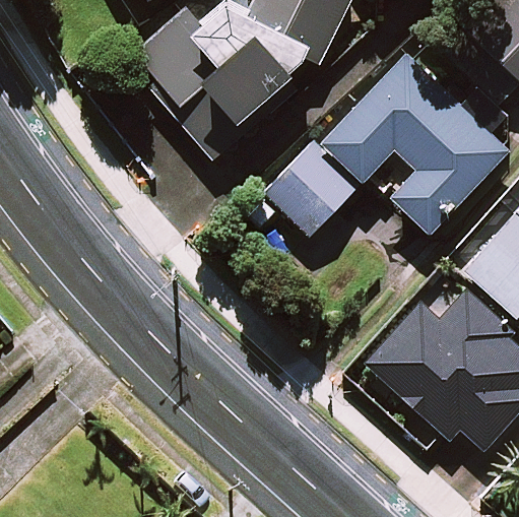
[(254,0),(248,12),(238,0),(194,0),(125,58),(212,163),(307,83),(296,69),(306,49),(323,57),(350,0),(254,0)]
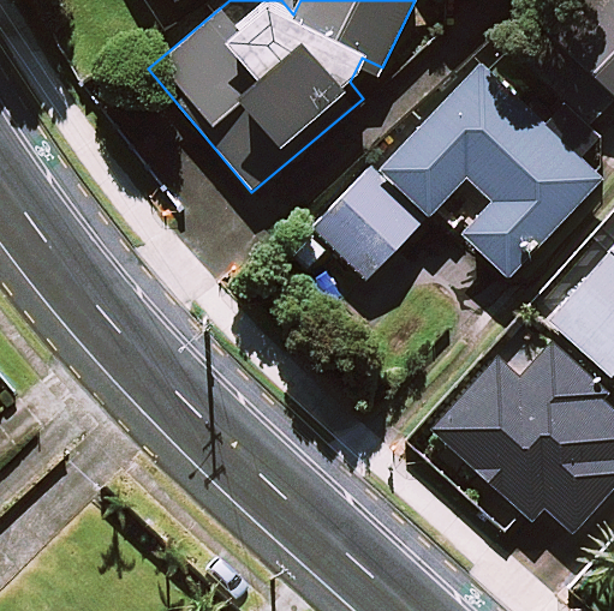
[(544,124),(573,150),(596,126),(590,120),(613,94),(613,0),(583,0),(526,64),(566,99),(544,124)]
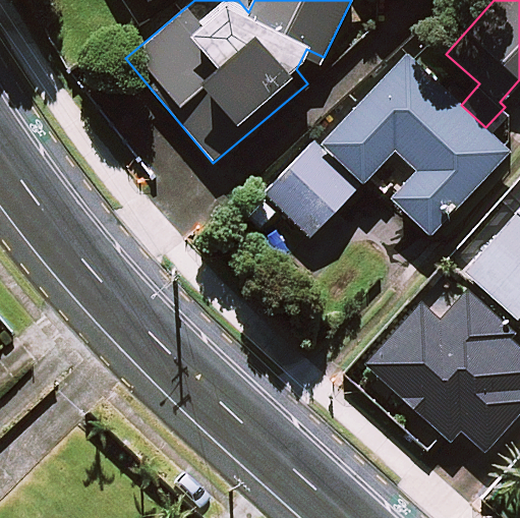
[(485,127),(461,105),(406,52),(354,108),(417,168),(392,194),(429,231),(508,149),(485,127)]
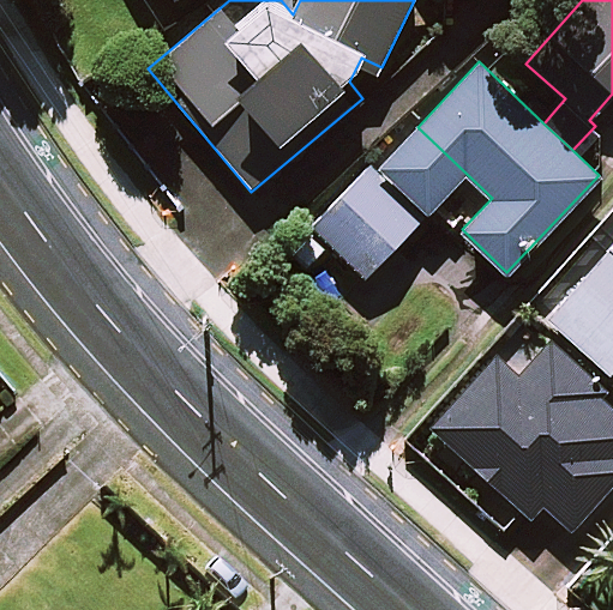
[(424,215),(371,163),(312,223),(365,275),(424,215)]
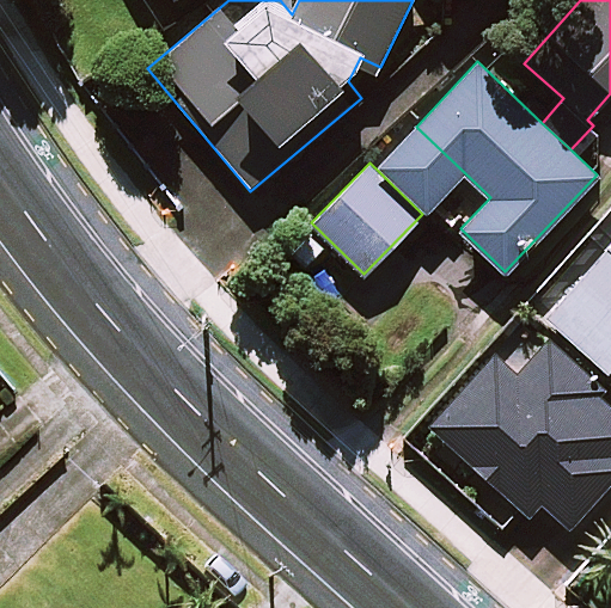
[(610,244),(548,313),(609,368),(610,366),(610,244)]
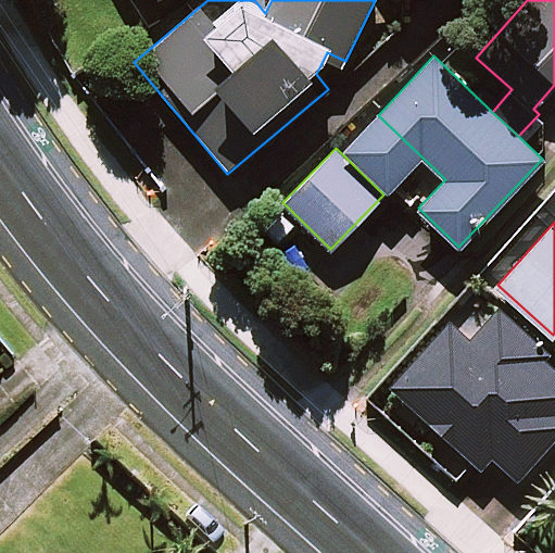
[(544,350),(497,308),(469,338),(450,321),(391,385),(480,465),(491,453),(516,476),(554,432),(554,368),(540,354),(544,350)]
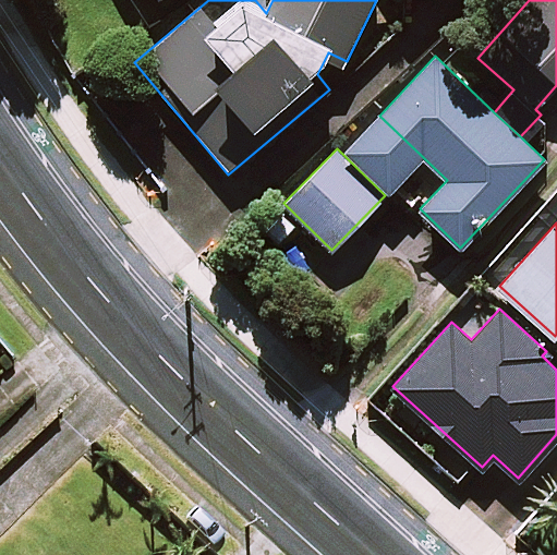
All buildings are outlined.
